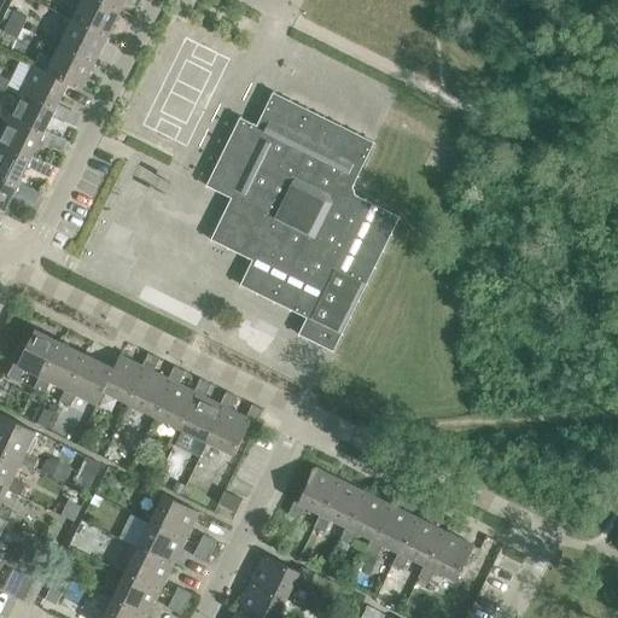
[(94,0),(81,0),(71,21),(106,38),(120,12),(94,0)]
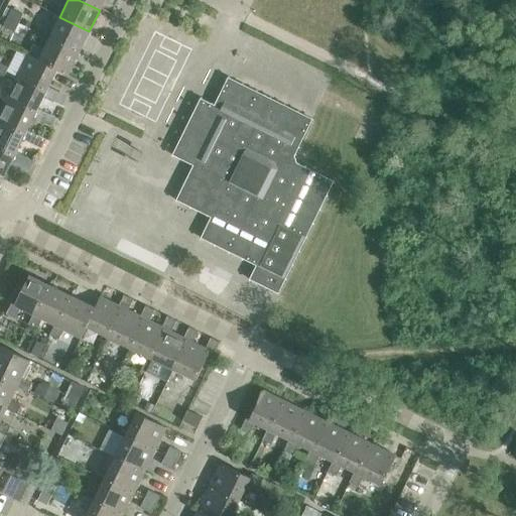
[(79,0),(100,10),(104,0),(79,0)]
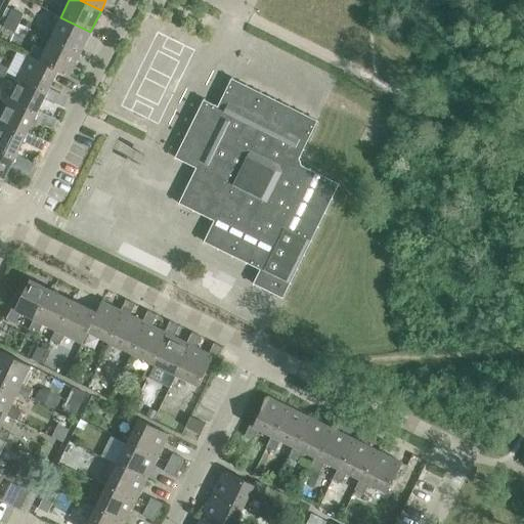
[(6,8),(2,15),(7,18),(11,10),(6,8)]
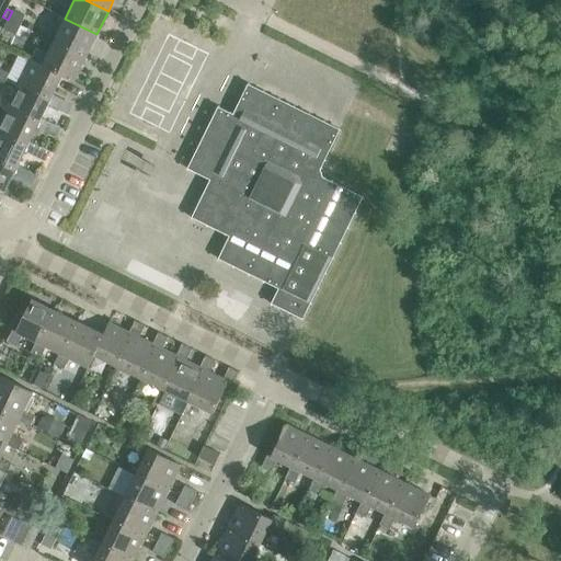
[(8,20),(20,26),(24,16),(12,10),(12,11),(8,20)]
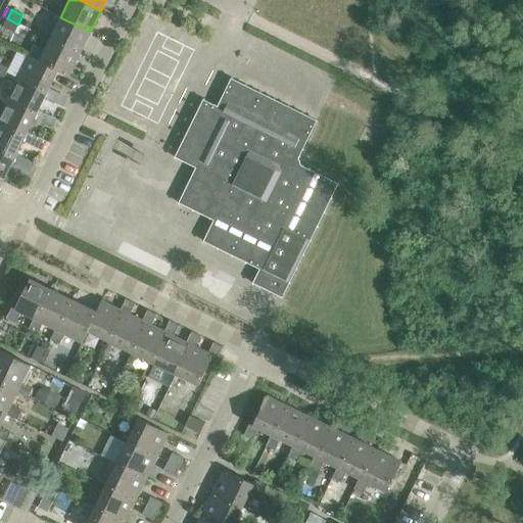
[(60,17),(50,40),(80,54),(90,32),(60,17)]
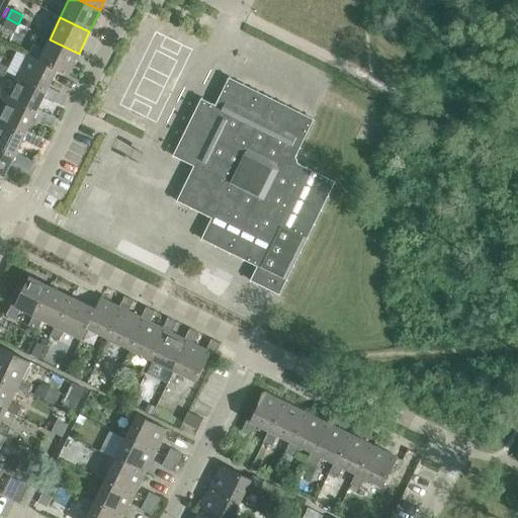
[(18,24),(7,18),(3,27),(14,32),(18,24)]
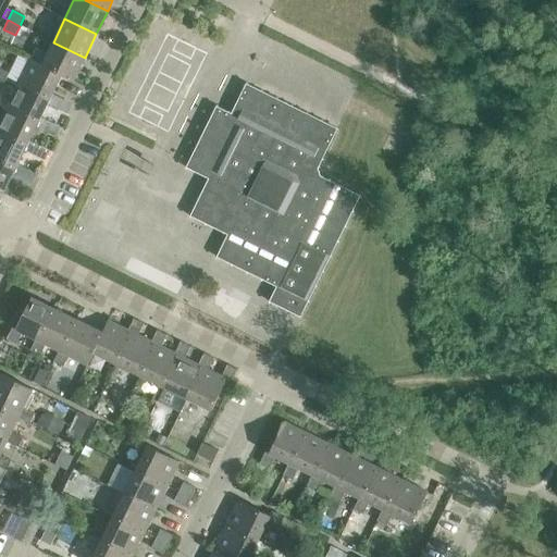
[(47,54),(41,65),(61,75),(61,76),(73,82),(85,58),(53,42),(47,54)]
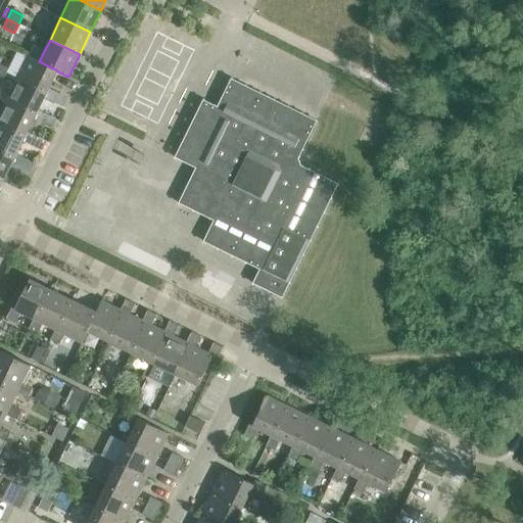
[(33,45),(28,55),(39,61),(44,51),(33,45)]
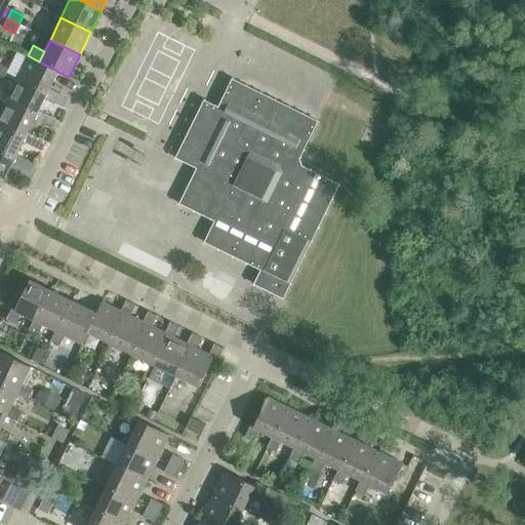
[(28,55),(16,79),(46,93),(57,72),(57,71),(39,62),(28,55)]
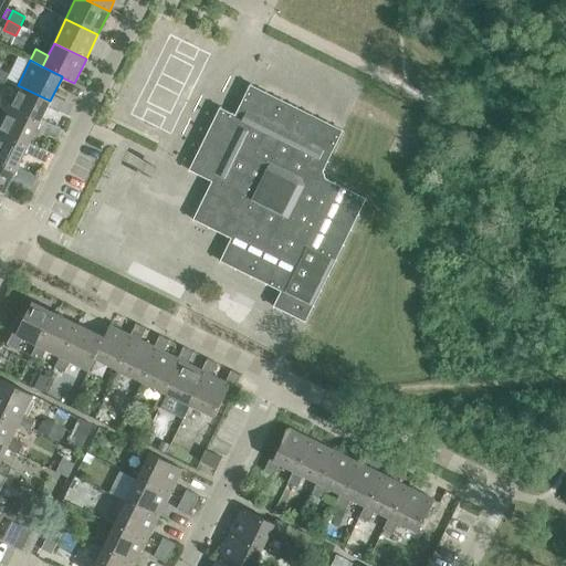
[(18,85),(7,108),(39,124),(50,101),(18,85)]
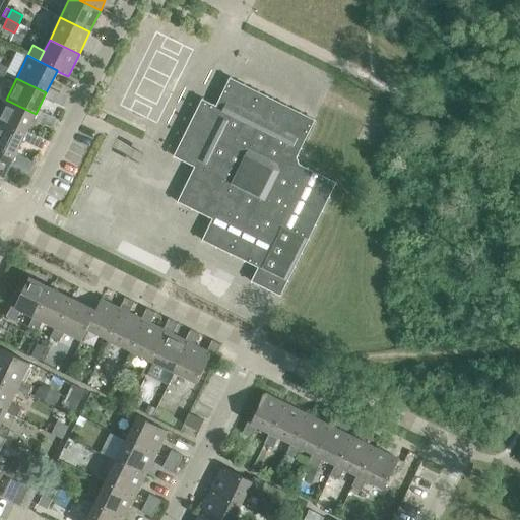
[(258,268),(251,280),(251,282),(280,297),(336,183),(299,165),(296,158),(314,121),(230,78),(215,107),(201,100),(173,157),(194,168),(177,202),(212,219),(202,241),(258,268)]
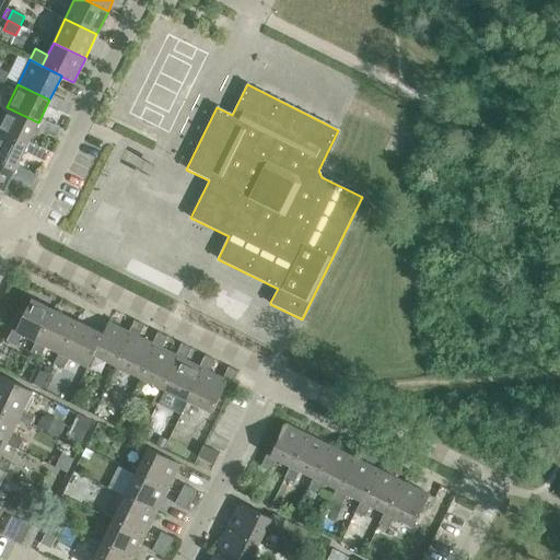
[(7,107),(0,120),(0,133),(26,147),(38,123),(7,107)]
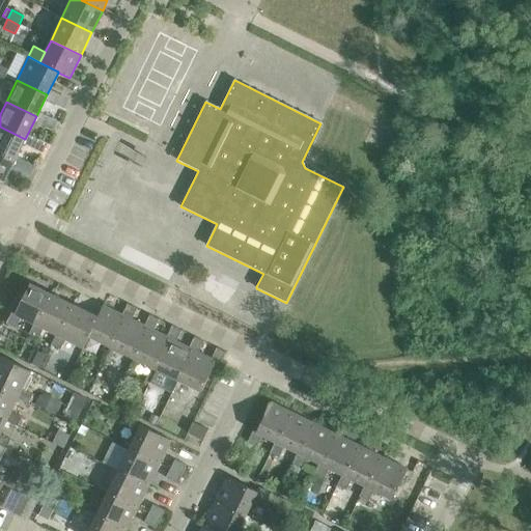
[(0,127),(0,154),(15,162),(25,139),(0,127)]
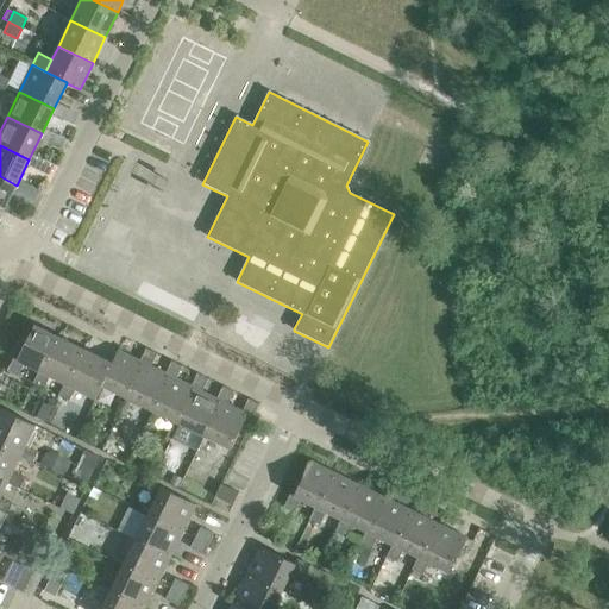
[(17,186),(0,176),(0,209),(4,212),(17,186)]
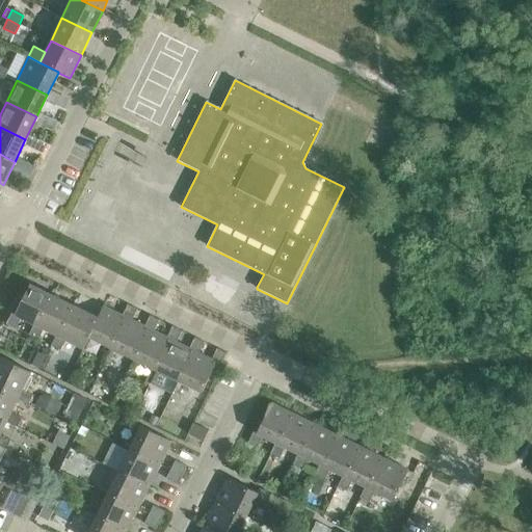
[(21,318),(34,324),(38,326),(53,296),(29,285),(15,315),(11,313),(6,324),(16,329),(21,318)]
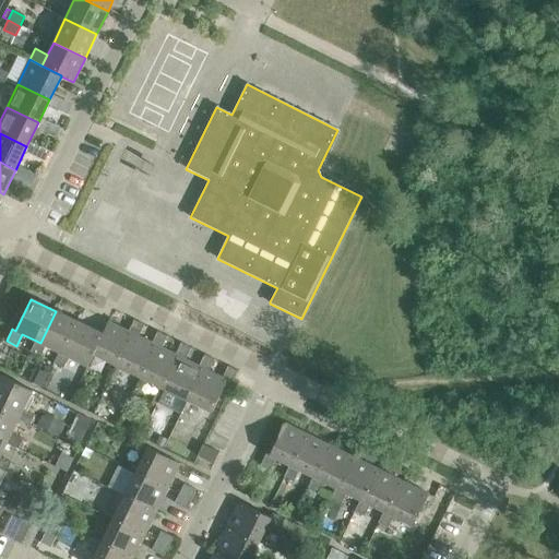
[(45,346),(59,353),(63,355),(79,323),(56,311),(40,343),(36,341),(30,353),(39,357),(45,346)]
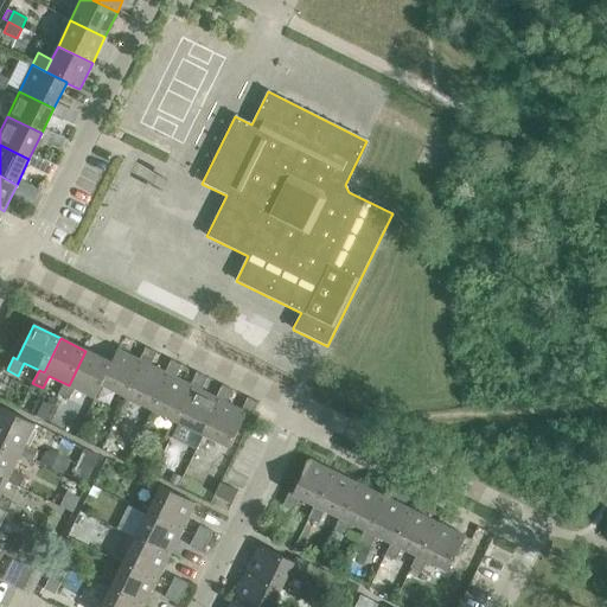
[(102,385),(127,397),(144,363),(149,366),(155,353),(146,347),(139,360),(117,350),(110,363),(112,364),(101,384),(102,385)]
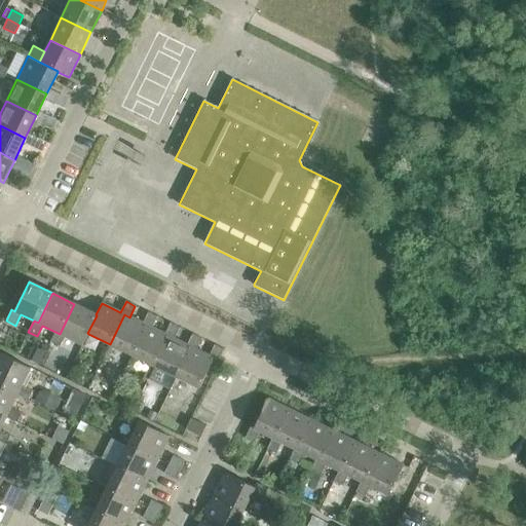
[(82,345),(88,334),(87,333),(97,315),(96,314),(74,304),(60,334),(55,332),(50,342),(60,347),(65,336),(82,345)]
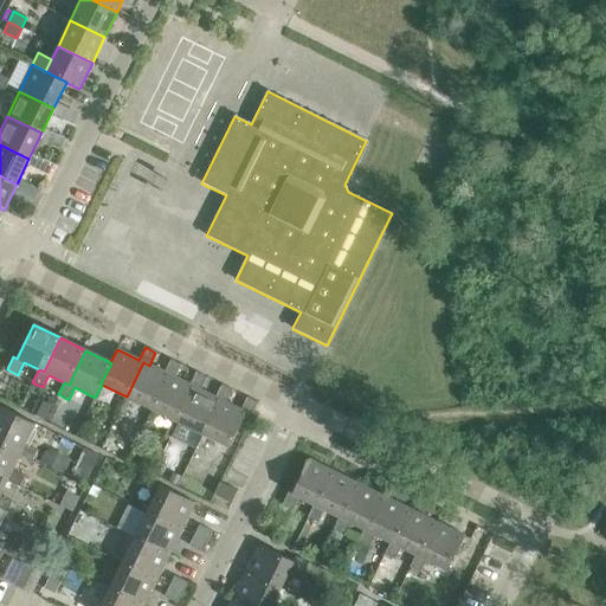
[(127,397),(153,410),(169,375),(175,378),(181,365),(171,360),(165,373),(149,366),(143,362),(127,397)]
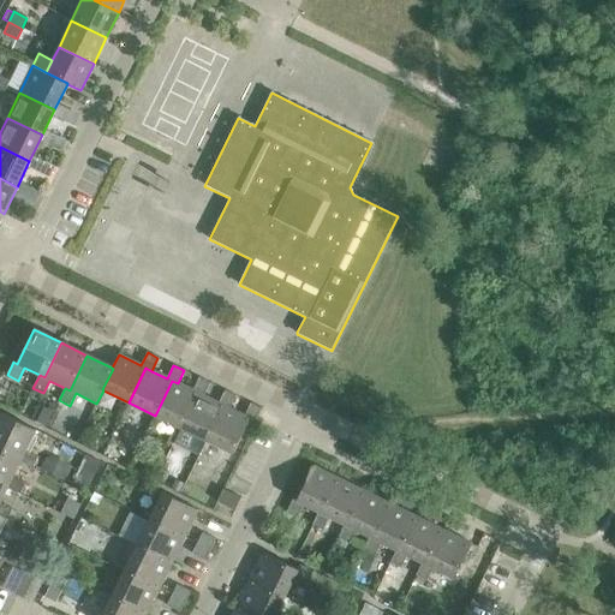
[(175,425),(180,428),(197,393),(203,396),(209,383),(198,378),(192,390),(178,383),(172,381),(155,416),(175,425)]
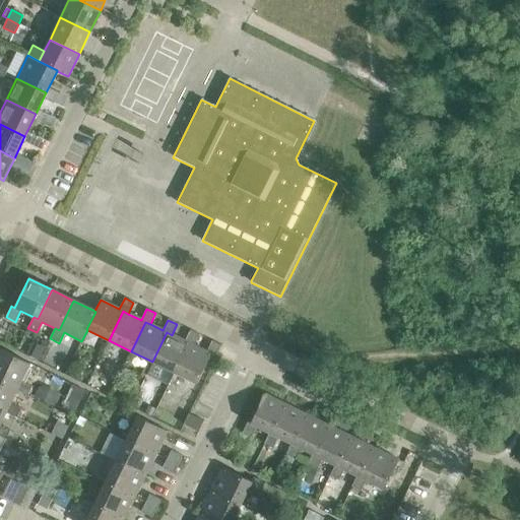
[(152,362),(175,373),(189,343),(194,345),(199,335),(190,330),(185,341),(172,335),(167,332),(152,362)]
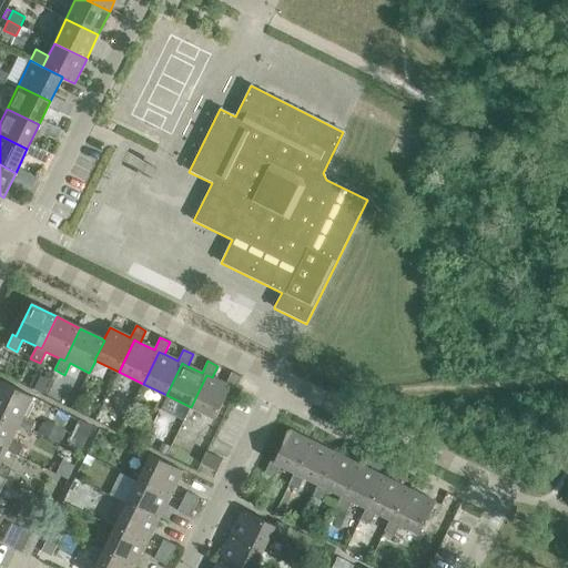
[(206,375),(191,407),(215,419),(231,387),(235,389),(241,377),(231,373),(225,385),(212,377),(206,375)]
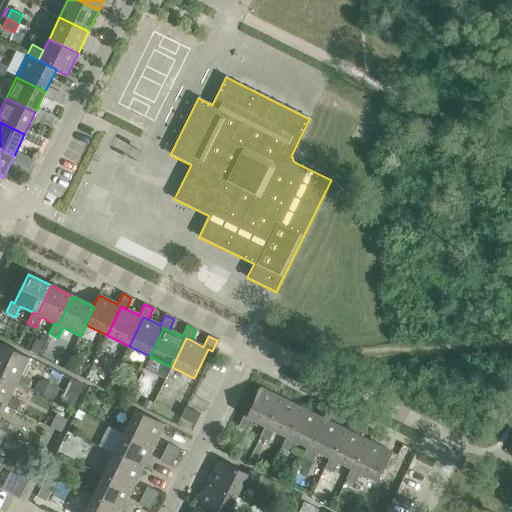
[(32,337),(25,350),(39,357),(45,343),(32,337)]
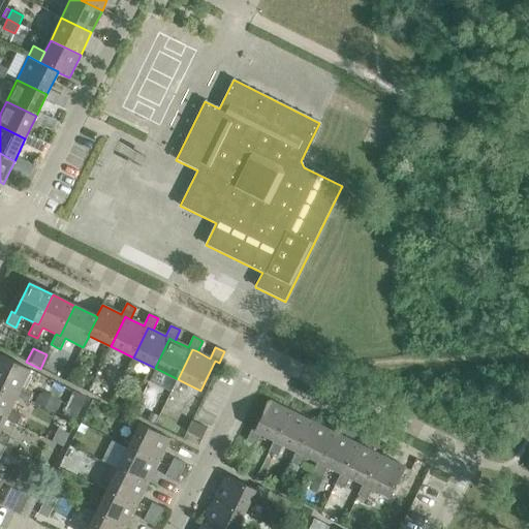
[(0,355),(0,383),(19,394),(17,398),(28,403),(32,394),(22,389),(30,370),(0,355)]
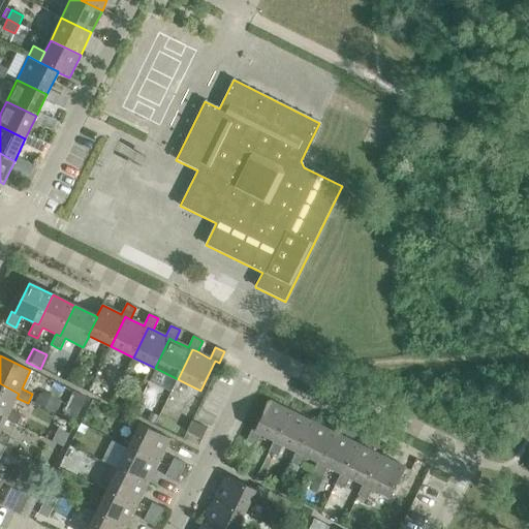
[(151,366),(144,380),(148,382),(155,368),(151,366)]
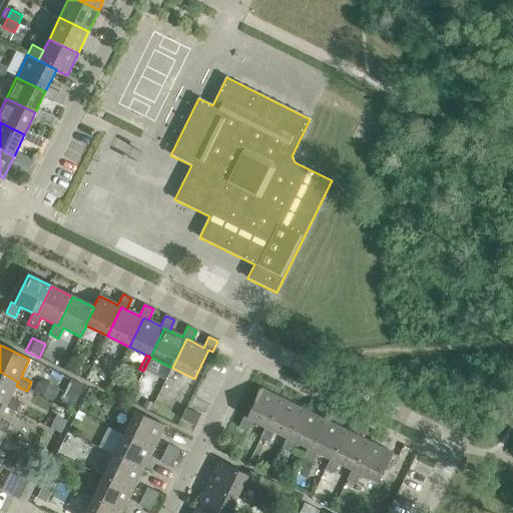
[(0,372),(0,399),(8,403),(6,407),(16,413),(21,404),(10,398),(16,386),(18,382),(0,372)]
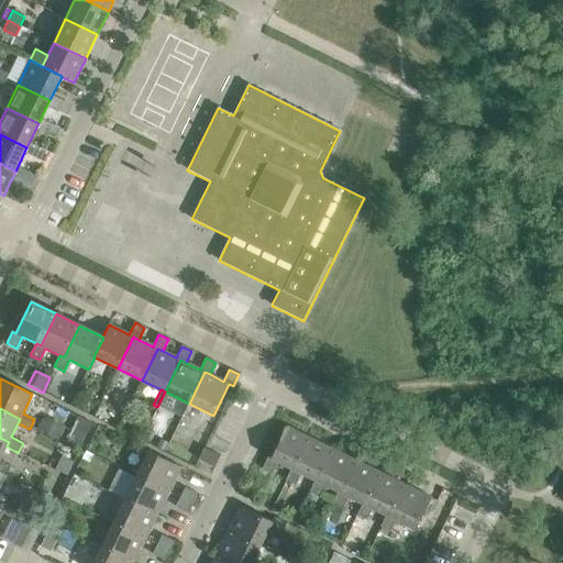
[(78,417),(73,429),(88,435),(94,424),(78,417)]
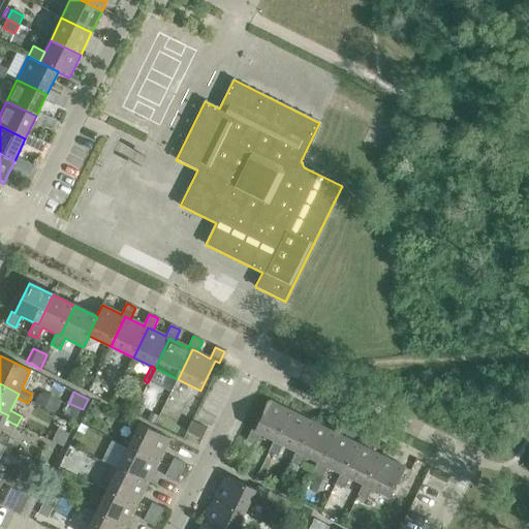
[(38,398),(35,404),(55,414),(59,408),(38,398)]
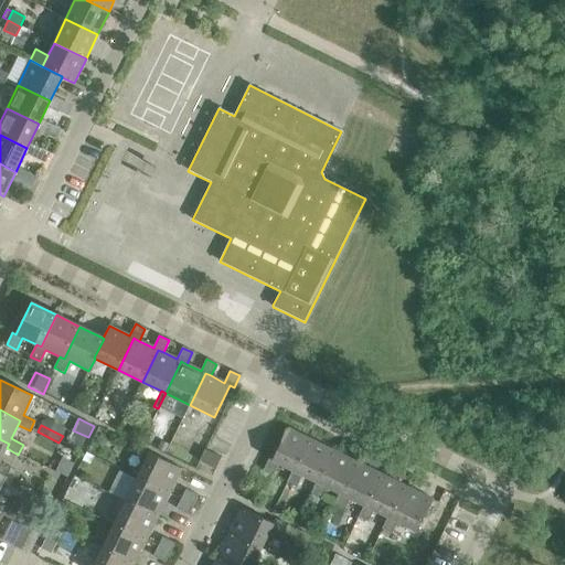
[(278,464),(292,470),(297,472),(312,440),(288,428),(273,460),(269,458),(263,470),(273,476),(278,464)]
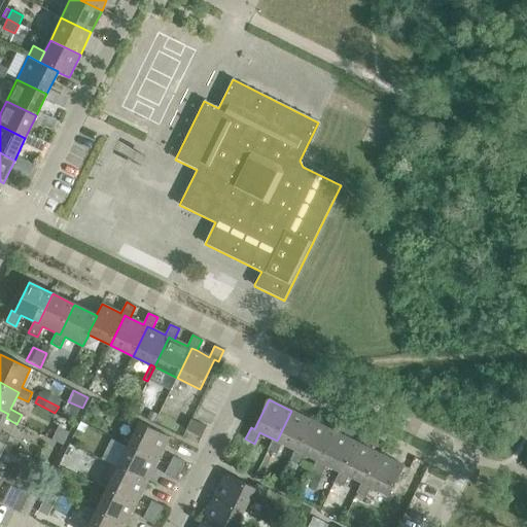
[(0,410),(0,443),(6,446),(10,436),(0,431),(0,429),(6,418),(8,414),(0,410)]
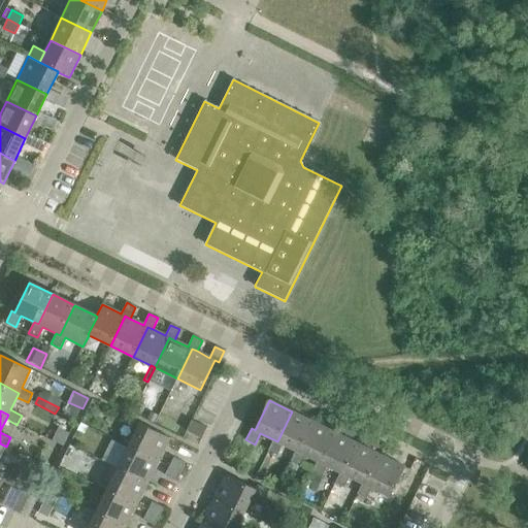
[(151,411),(146,420),(154,424),(158,416),(151,411)]
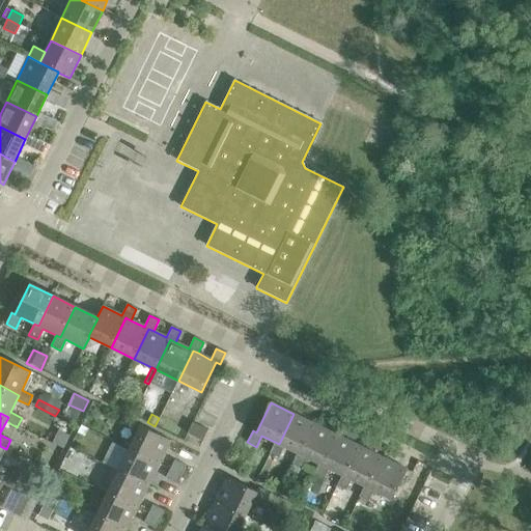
[(284,447),(297,453),(302,455),(316,425),(294,414),(279,444),(275,442),(270,453),(279,457),(284,447)]
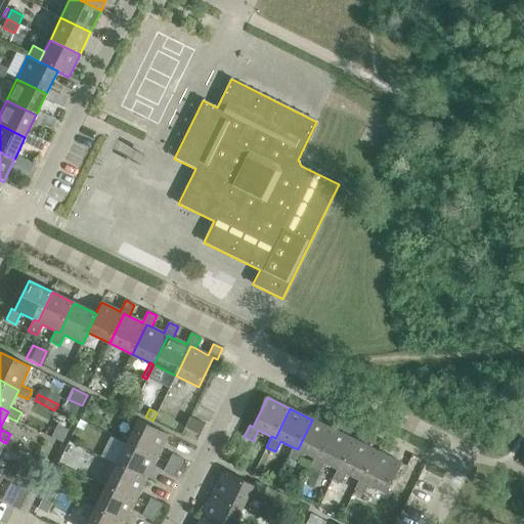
[(185,428),(200,435),(205,425),(190,418),(185,428)]
